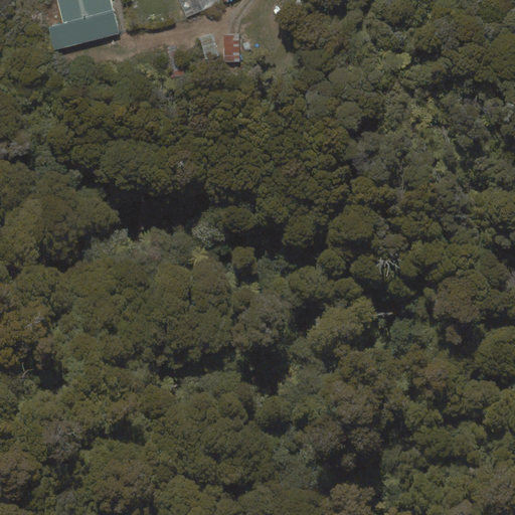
[(111,0),(56,0),(63,23),(48,27),(55,50),(121,33),(111,0)]
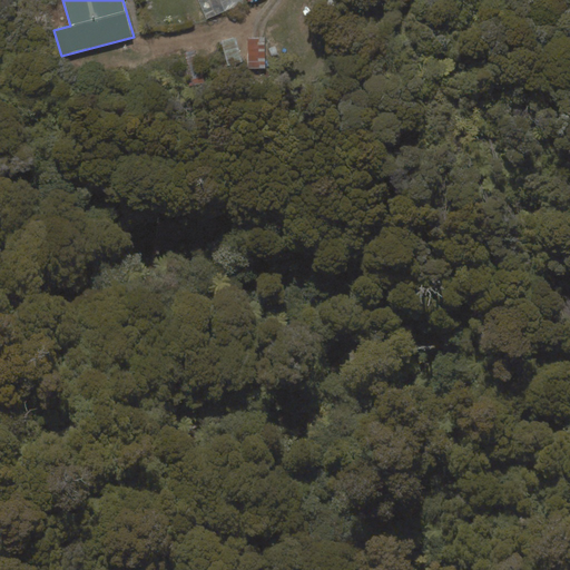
[(243,0),(198,0),(207,19),(245,3),(243,0)]
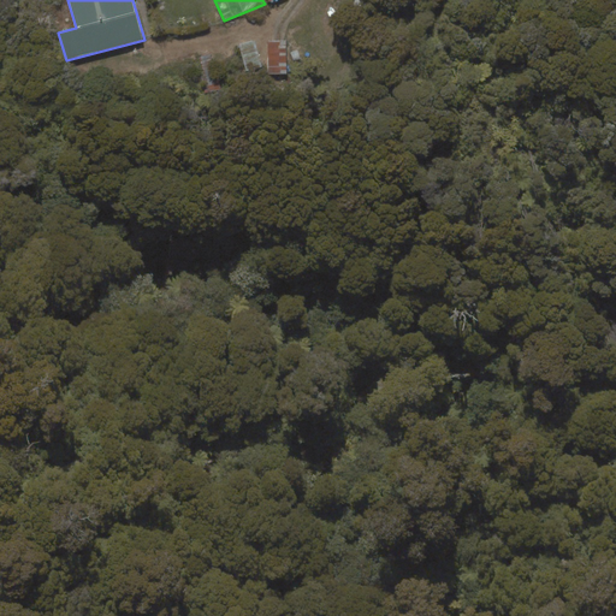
[(255,40),(238,45),(247,72),(262,67),(255,40)]
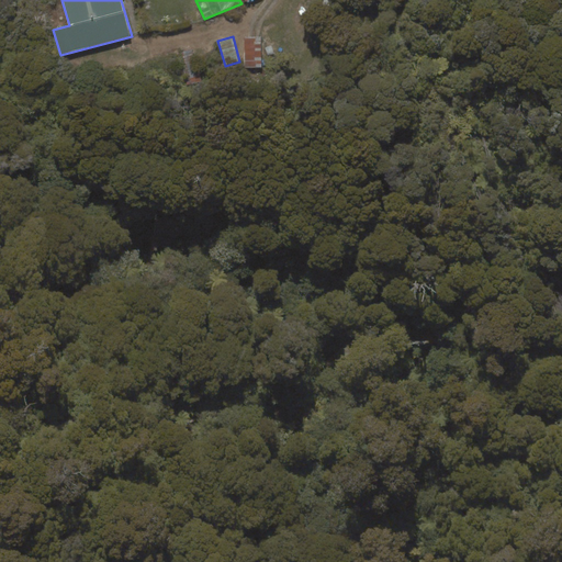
[(261,67),(261,37),(244,37),(244,67),(261,67)]
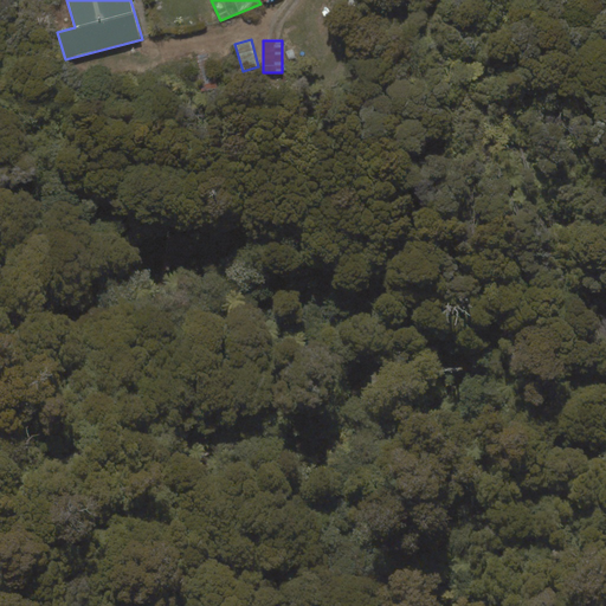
[(217,88),(208,52),(189,57),(198,92),(217,88)]
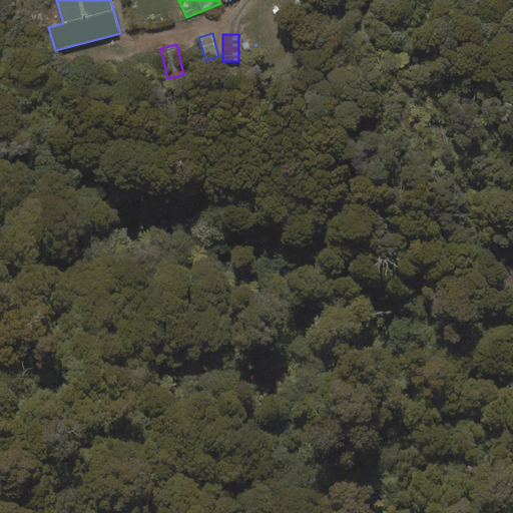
All buildings are outlined.
